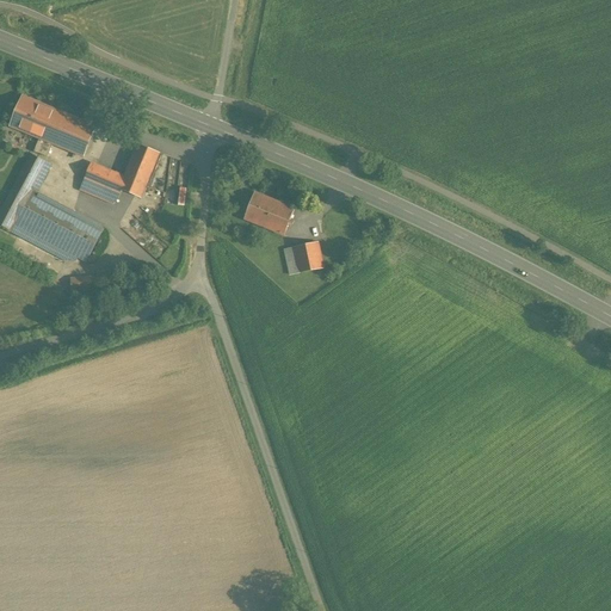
[(96,128),(23,97),(10,127),(39,139),(53,144),(84,158),(96,128)]
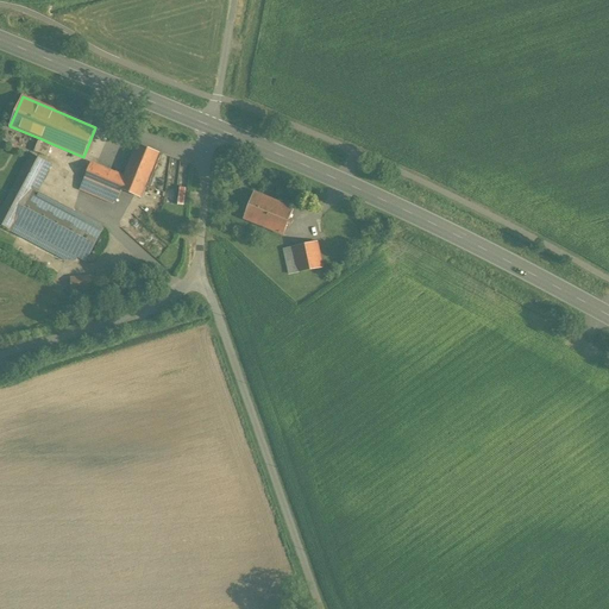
[(52,144),(39,138),(33,152),(46,157),(52,144)]
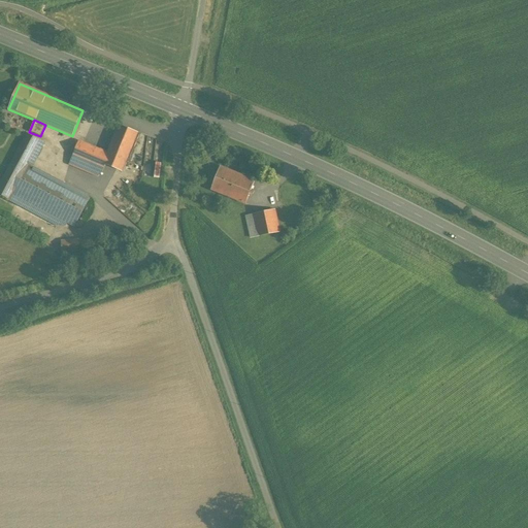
[(137,133),(119,125),(107,153),(78,141),(69,165),(98,176),(103,164),(122,171),(137,133)]
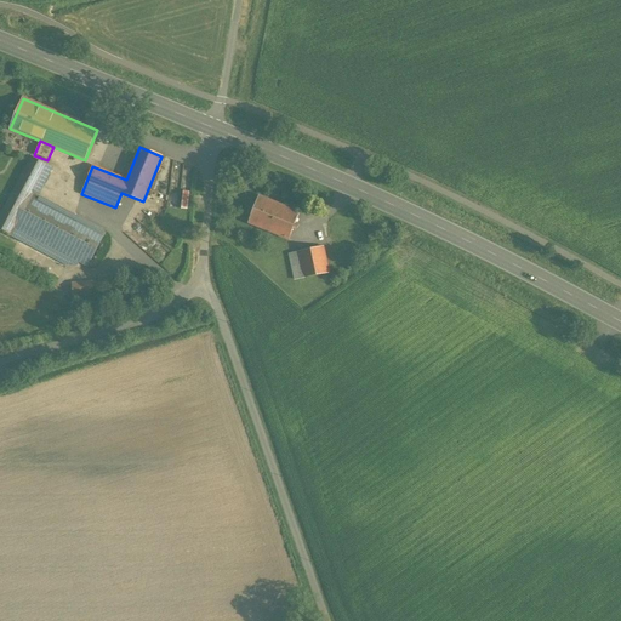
[(52,167),(32,158),(0,216),(0,228),(18,239),(22,232),(85,266),(103,231),(38,195),(52,167)]
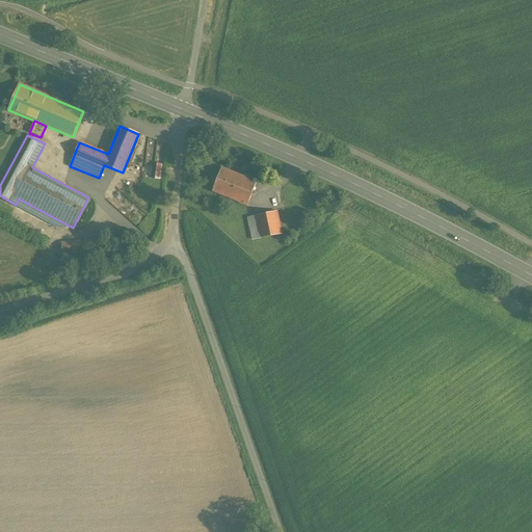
[(139,145),(149,147),(145,175),(154,176),(155,164),(161,165),(164,139),(140,137),(139,145)]
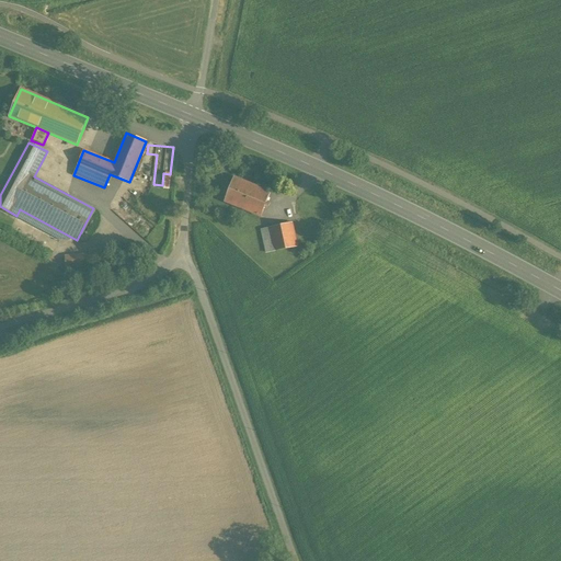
[(272,190),(233,174),(222,201),(261,216),(272,190)]
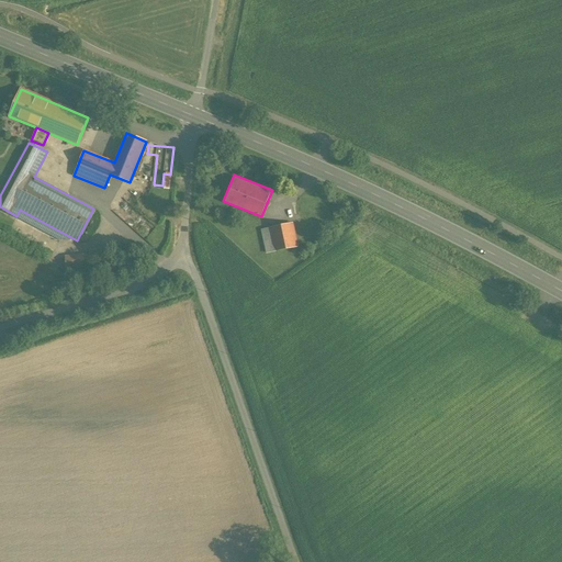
[(292,224),(260,231),(266,256),(298,249),(292,224)]
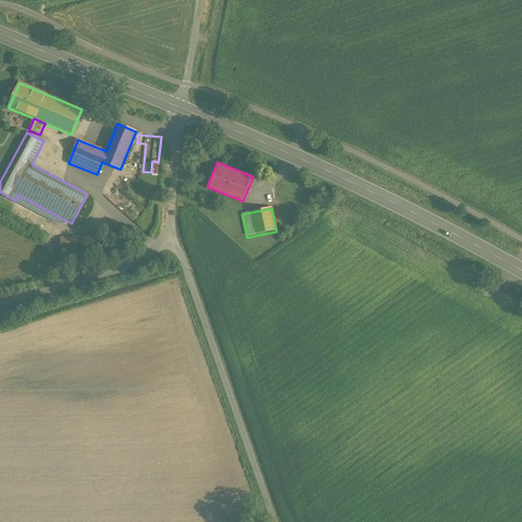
[(83,238),(61,239),(62,248),(83,246),(83,247),(105,245),(104,231),(82,232),(83,238)]
